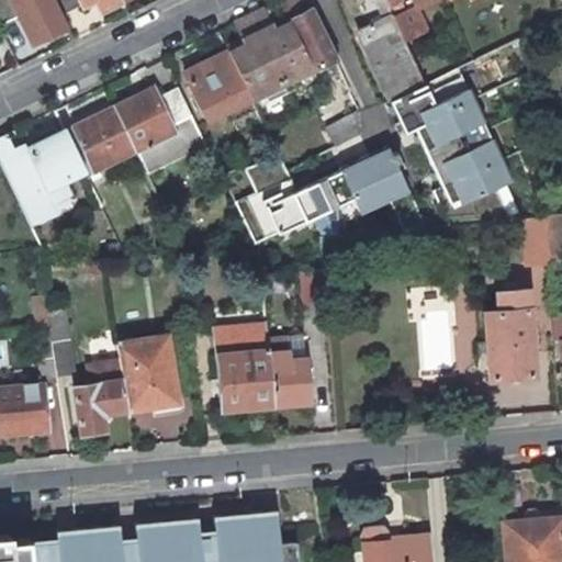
[(0,0),(0,23),(19,14),(32,42),(66,25),(60,13),(53,0),(0,0)]
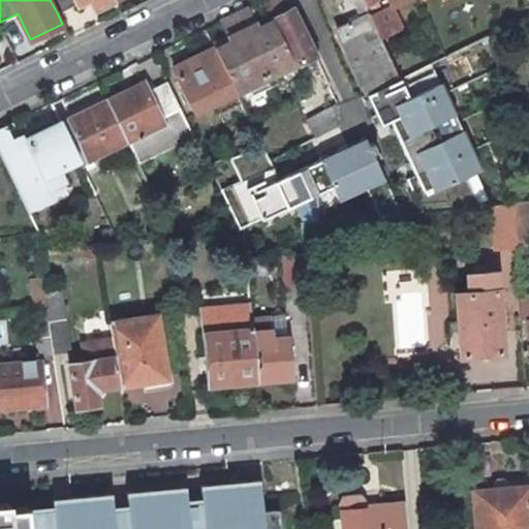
[(50,0),(57,12),(82,0),(88,0),(93,9),(111,0),(50,0)]
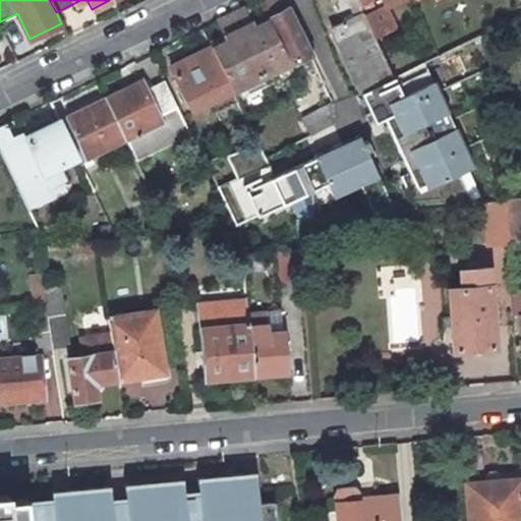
[(272,0),(263,5),(269,16),(269,17),(291,63),(310,53),(287,7),(284,8),(279,0),(272,0)]
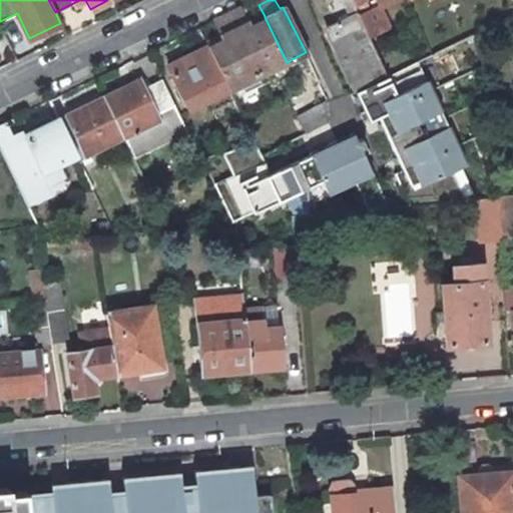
[(387,75),(359,14),(358,11),(352,0),(340,0),(348,16),(326,27),(355,90),(387,75)]
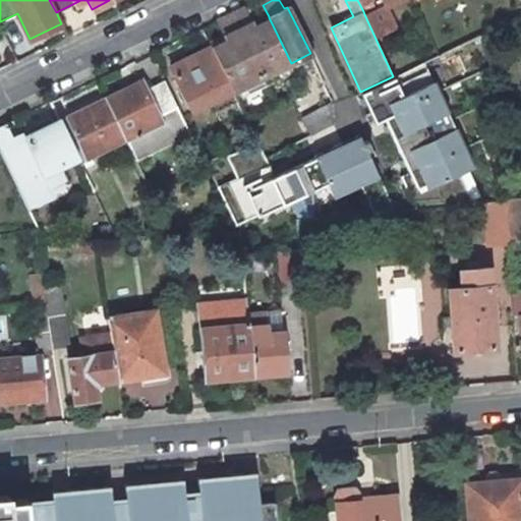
[(371,0),(357,0),(363,11),(364,14),(375,8),(371,0)]
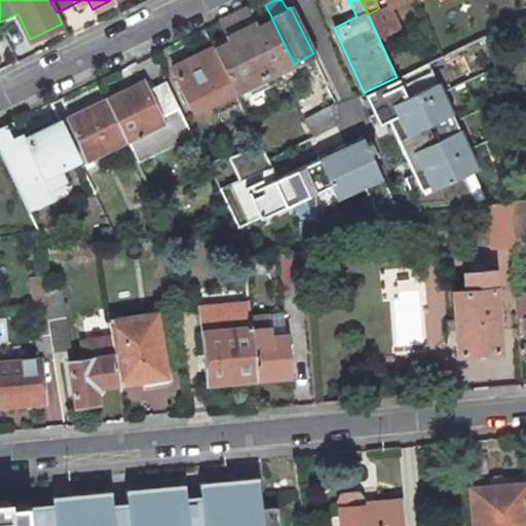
[(525,0),(503,0),(504,0),(522,19),(525,15),(525,0)]
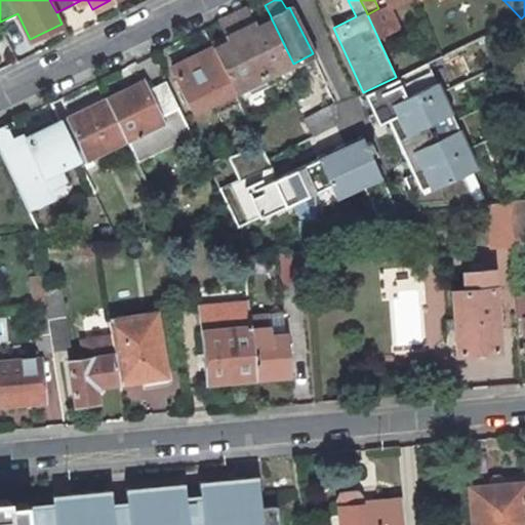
[(293,64),(271,17),(257,25),(255,21),(240,29),(267,85),(296,71),(293,64)]
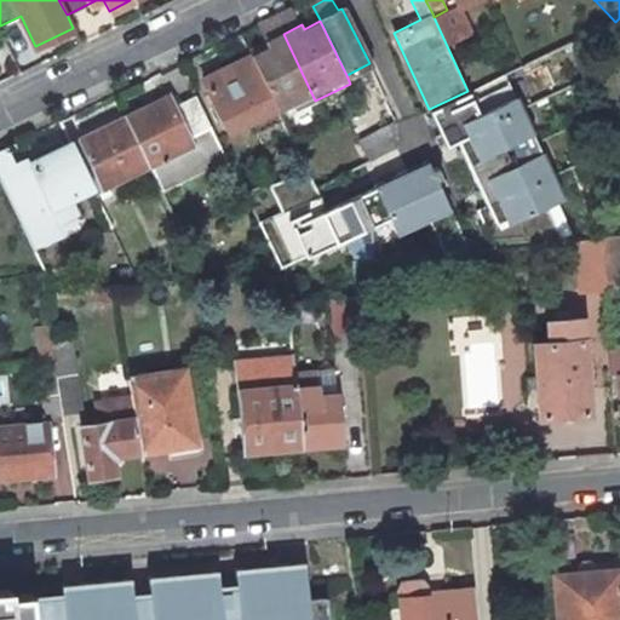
[(504,23),(494,28),(500,40),(510,36),(504,23)]
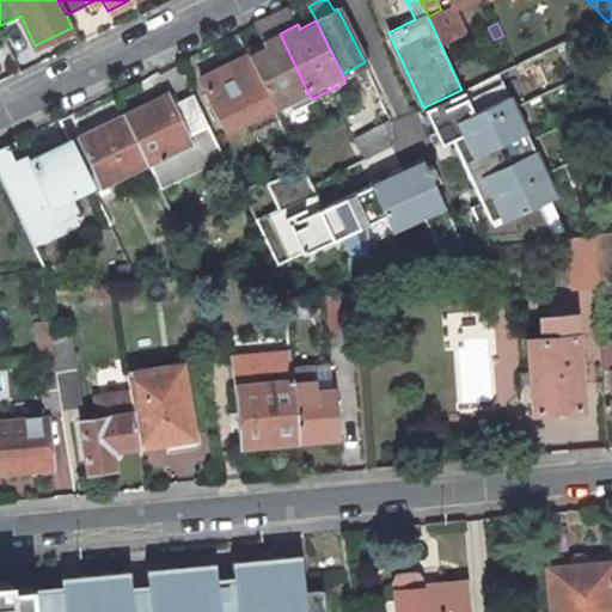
[(246,55),(276,116),(307,101),(311,99),(280,34),(261,42),(263,47),(246,55)]
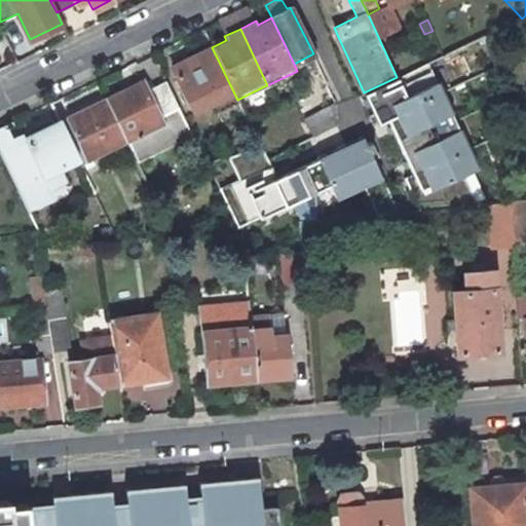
[(212,47),(172,67),(192,111),(212,101),(217,112),(238,103),(237,100),(212,47)]
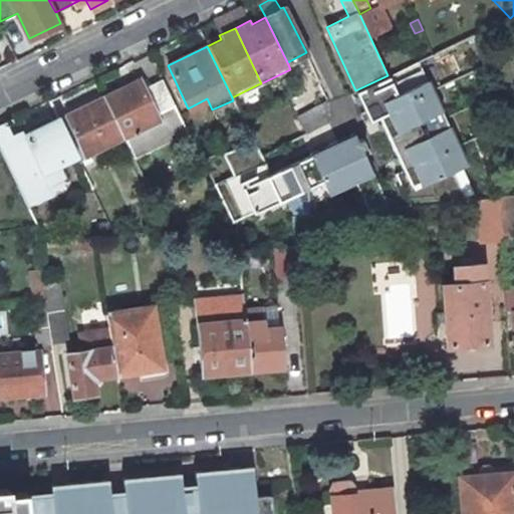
[(413,205),(469,201),(453,168),(467,161),(419,60),(388,75),(355,90),(369,119),(378,114),(404,168),(396,172),(413,205)]
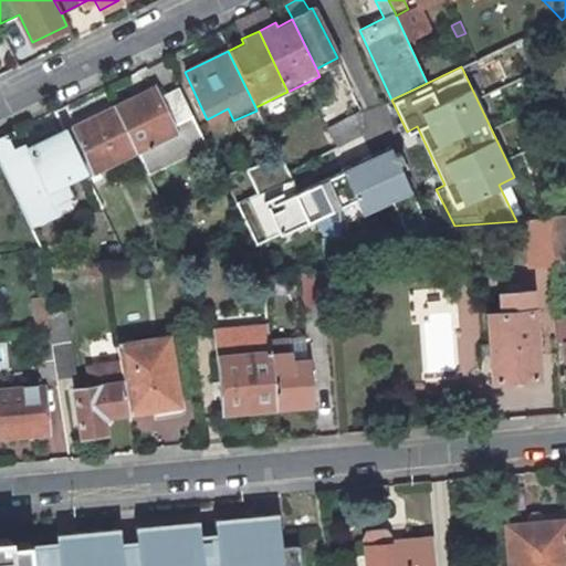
[(114,106),(136,150),(147,173),(206,144),(178,86),(157,96),(153,87),(114,106)]
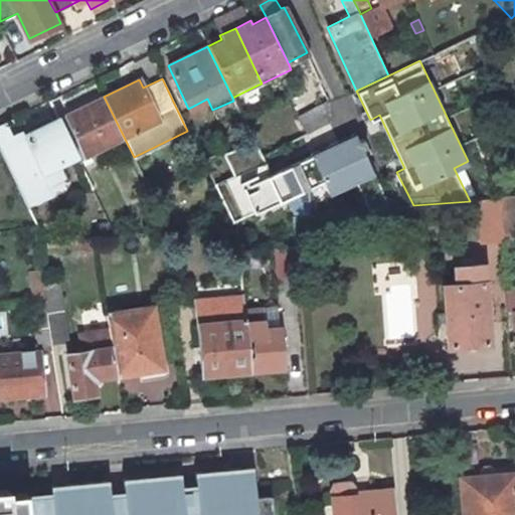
[(104,97),(66,115),(67,117),(86,156),(124,137),(104,97)]
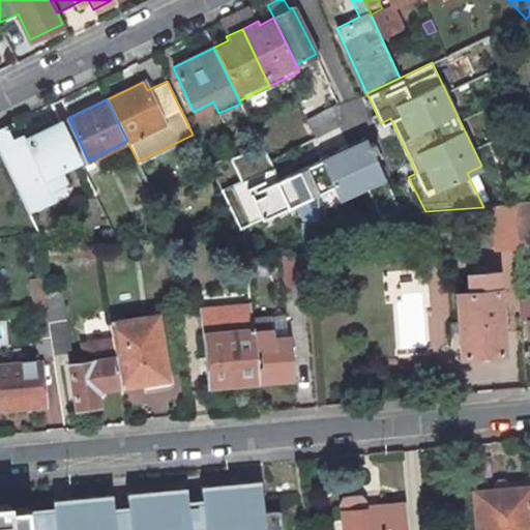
[(339,105),(307,120),(316,137),(336,125),(340,124),(339,105)]
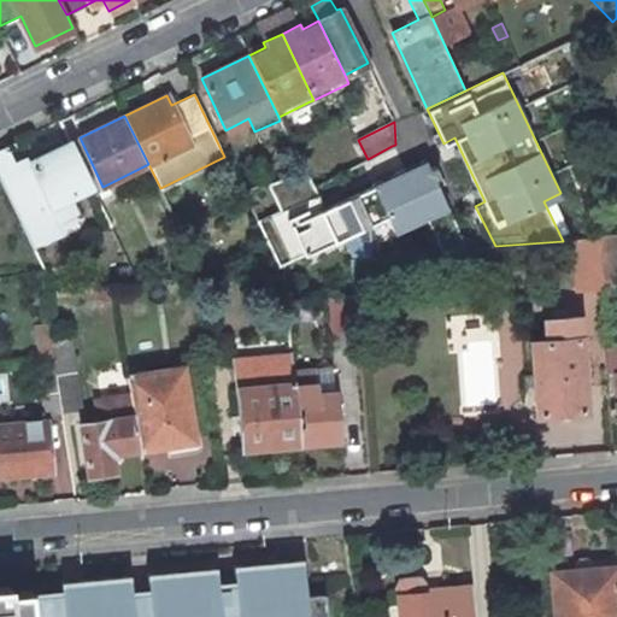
[(103,187),(81,140),(71,145),(90,184),(93,191),(103,187)]
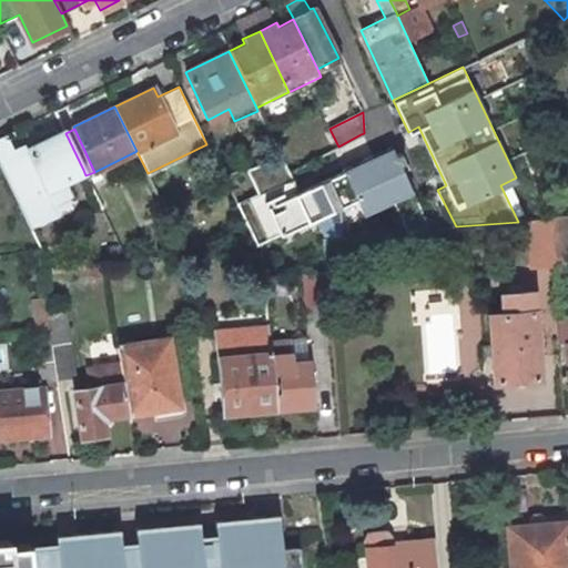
[(0,137),(0,163),(19,202),(23,212),(54,196),(50,186),(63,180),(83,170),(66,133),(64,130),(27,149),(32,161),(21,166),(13,149),(6,134),(0,137)]
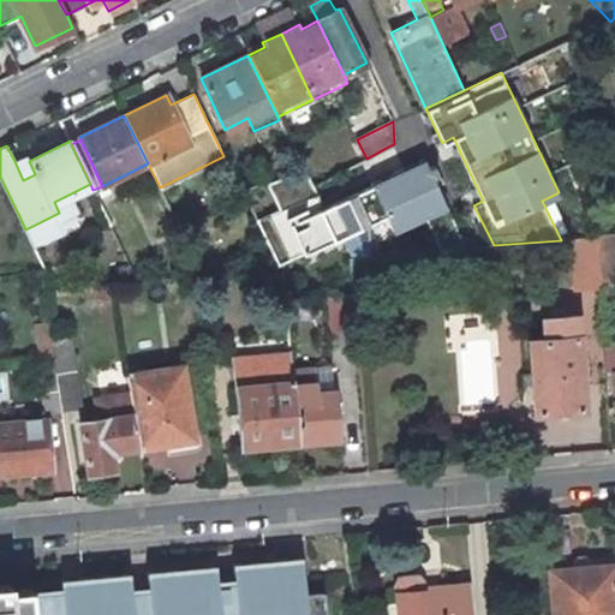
[(27,155),(15,161),(23,180),(35,174),(29,161),(27,155)]
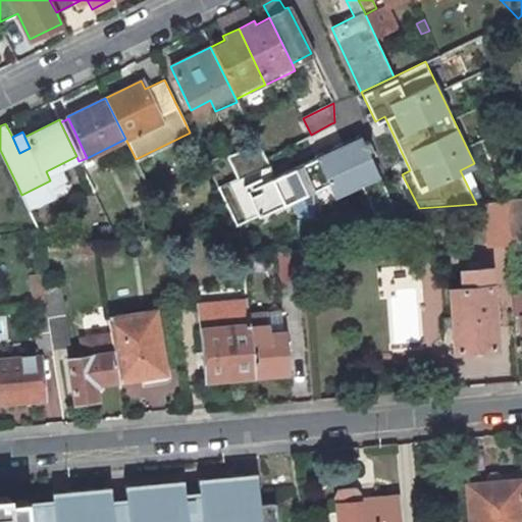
[(217,187),(236,224),(327,180),(334,195),(378,174),(360,136),(274,176),(259,143),(227,153),(239,176),(217,187)]
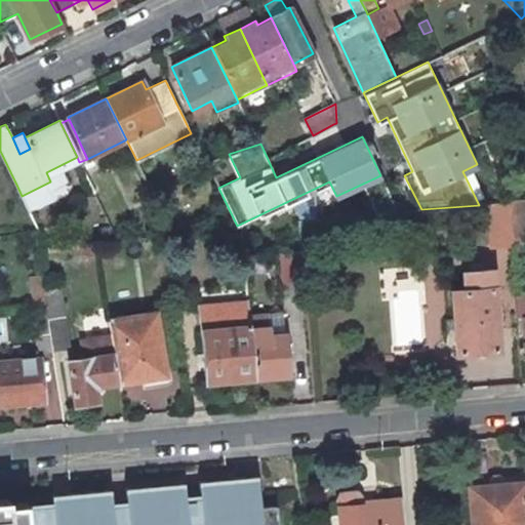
[(22,196),(28,210),(53,197),(50,189),(66,182),(58,166),(46,172),(50,182),(22,196)]
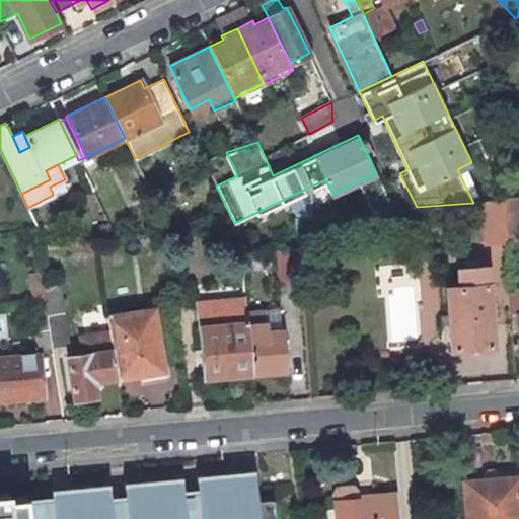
[(146,182),(138,187),(143,197),(150,193),(146,182)]
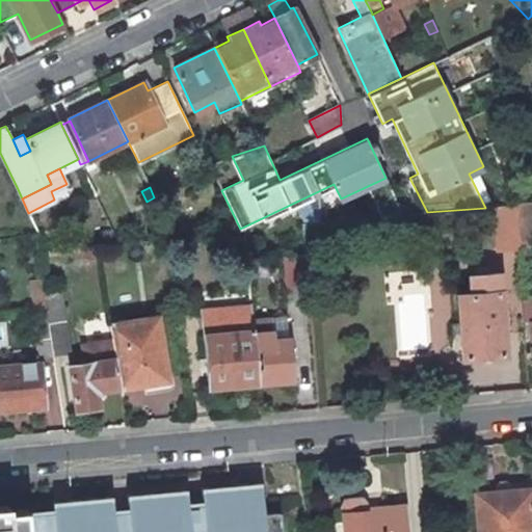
[(517,247),(514,206),(493,208),(496,251),(517,249),(517,247)]
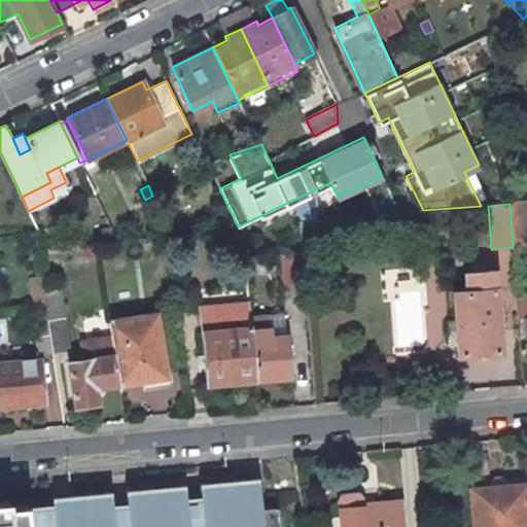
[(303,252),(281,253),(284,285),(305,284),(303,252)]
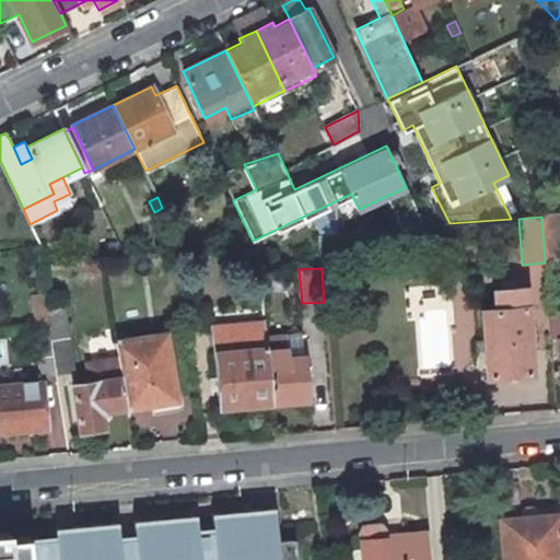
[(494,307),(481,308),(488,375),(532,372),(524,287),(493,289),(494,307)]
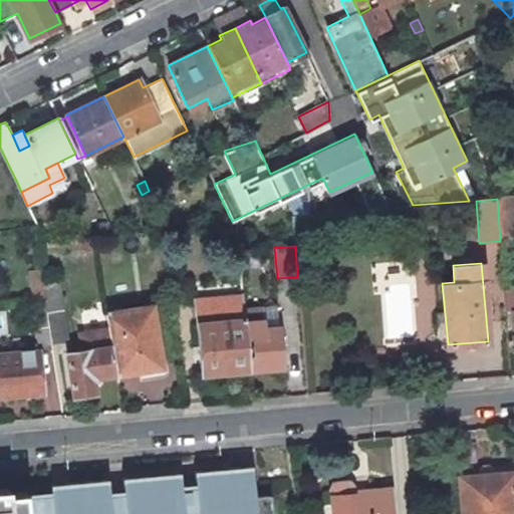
[(30,270),(34,298),(44,296),(41,281),(40,268),(30,270)]
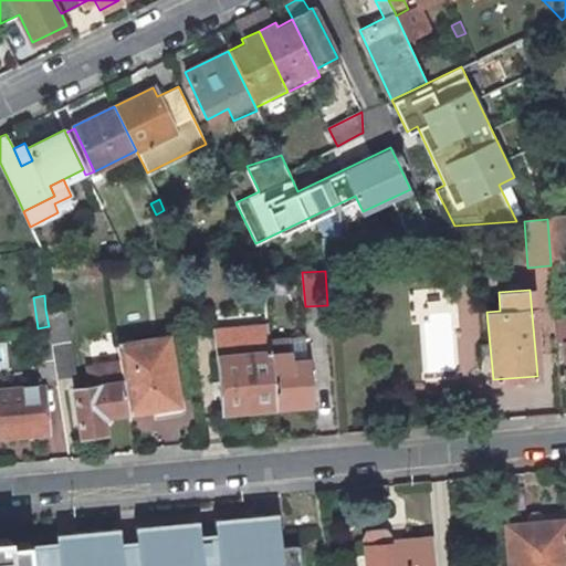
[(45,310),(49,326),(49,327),(52,345),(56,378),(75,375),(64,307),(45,310)]
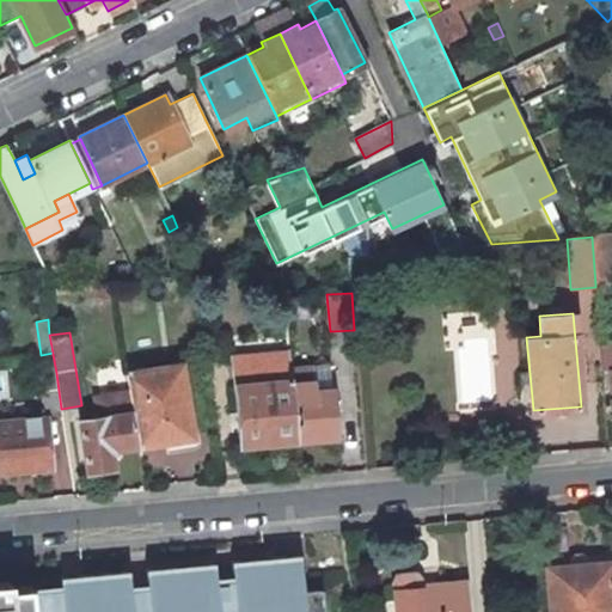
[(239,444),(295,439),(292,391),(289,368),(288,352),(232,357),(239,444)]
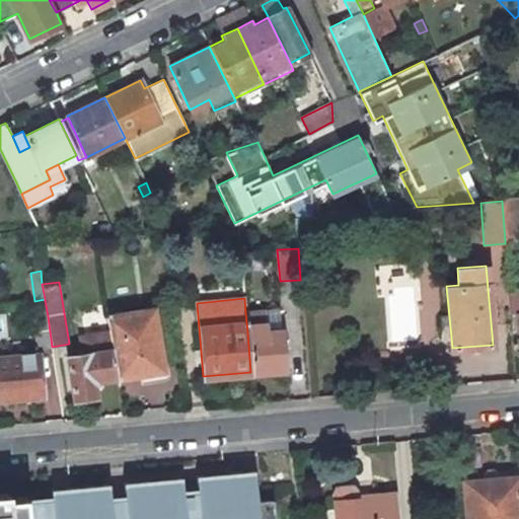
[(152,309),(107,316),(109,325),(113,349),(116,377),(162,369),(152,309)]
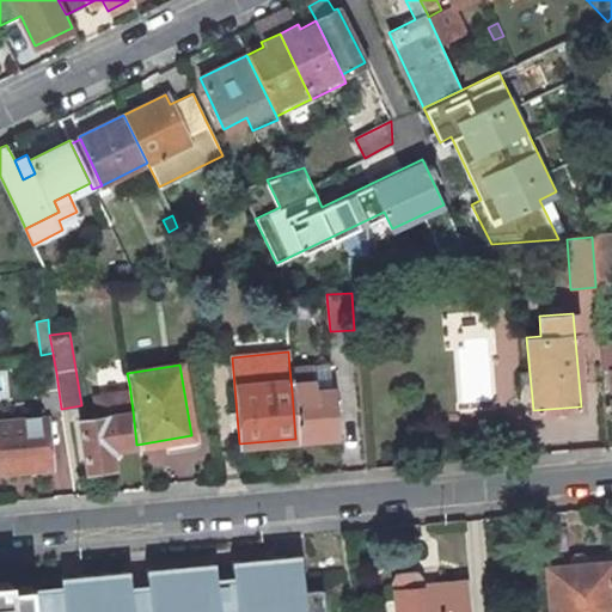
[(335,435),(331,390),(312,390),(311,367),(289,368),(292,391),(295,439),(335,435)]
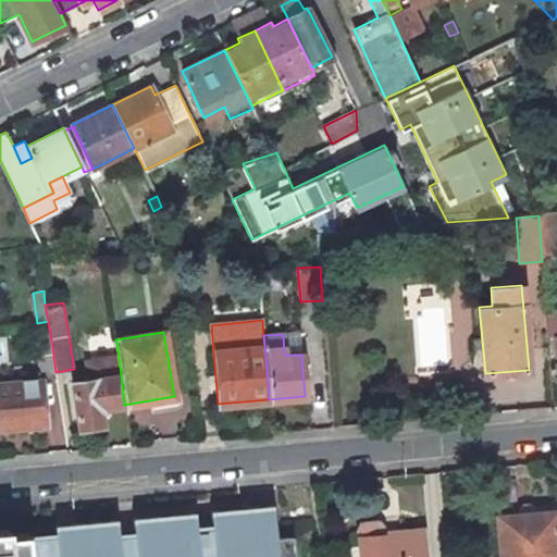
[(51,339),(35,342),(40,374),(56,372),(51,339)]
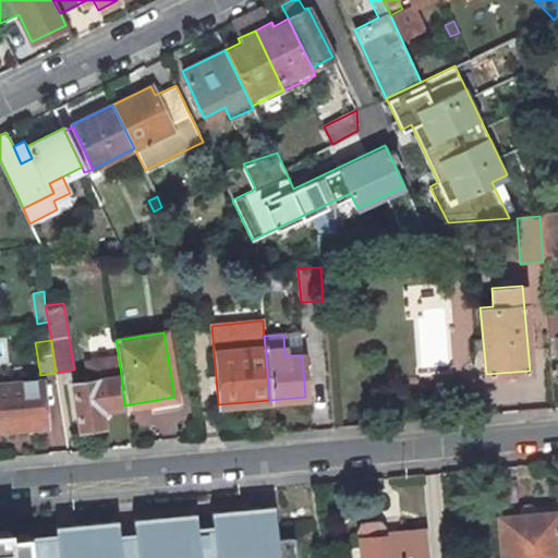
[(121,375),(74,383),(79,429),(102,425),(100,409),(124,405),(121,375)]
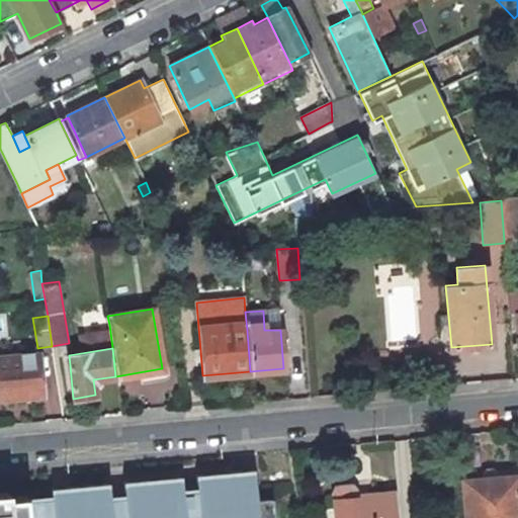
[(38,353),(0,356),(0,399),(41,395),(38,353)]
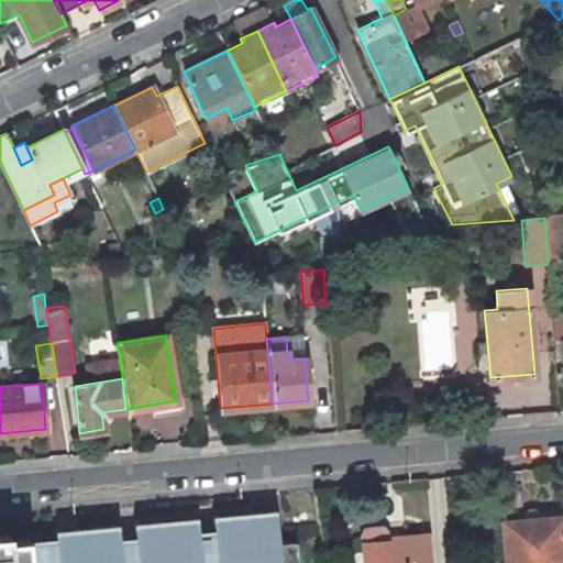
[(278,562),(274,509),(213,516),(216,534),(197,536),(195,517),(134,522),(136,536),(117,538),(116,525),(76,528),(76,534),(7,541),(7,536),(0,536),(0,562),(278,562)]
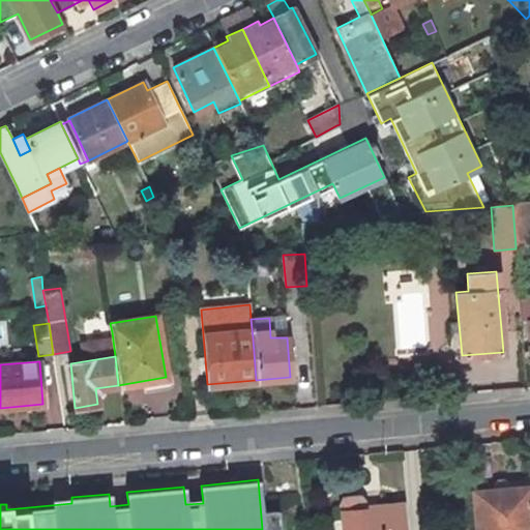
[(529,529),(529,501),(529,486),(473,491),(475,529),(529,529)]
